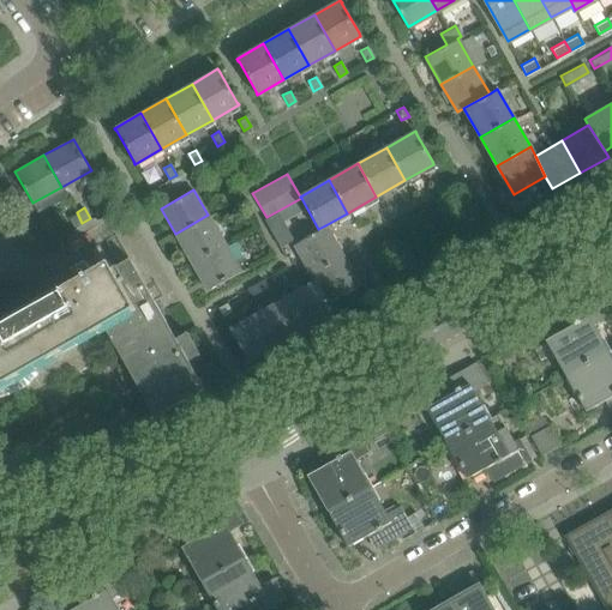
[(77,212),(69,216),(75,227),(82,223),(77,212)]
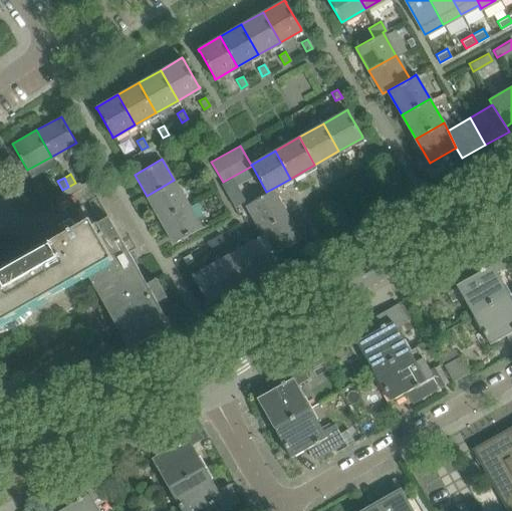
[(174,180),(147,196),(160,219),(187,203),(174,180)]
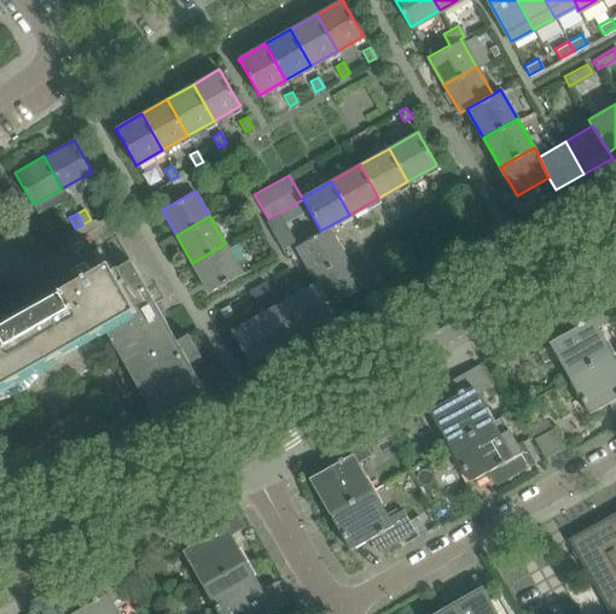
[(296,245),(313,274),(344,257),(327,227),(320,231),(296,245)]
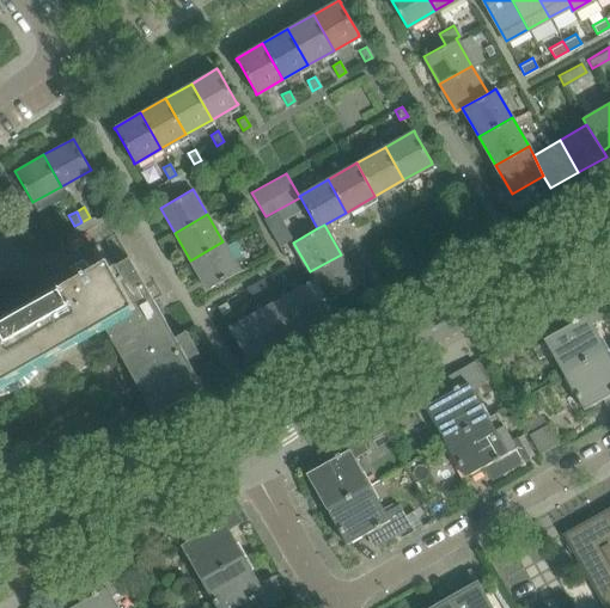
[(238,269),(223,241),(190,260),(206,288),(238,269)]
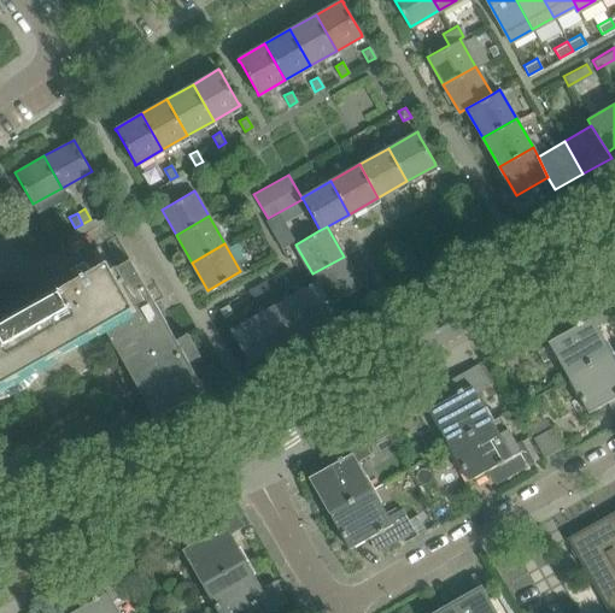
[(344,257),(312,273),(317,281),(329,302),(361,286),(344,257)]
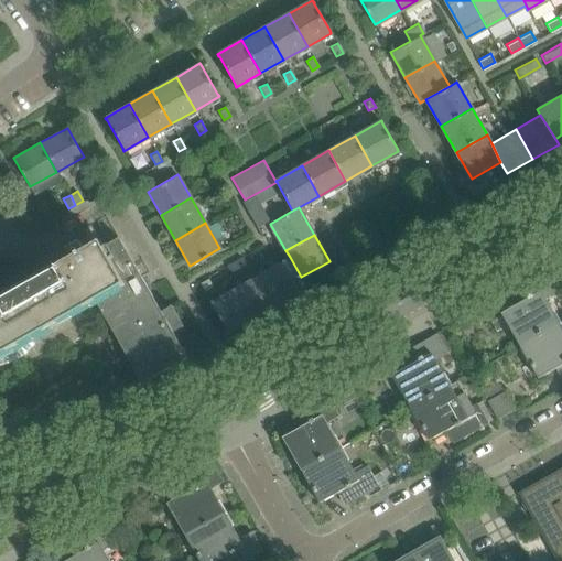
[(0,363),(6,360),(11,359),(17,356),(21,354),(25,351),(29,346),(32,342),(28,338),(95,300),(141,380),(140,380),(141,383),(186,356),(172,331),(181,325),(181,326),(182,325),(171,303),(169,304),(169,305),(160,310),(118,236),(103,245),(100,241),(85,249),(80,241),(53,257),(51,254),(40,260),(42,263),(0,287),(0,363)]
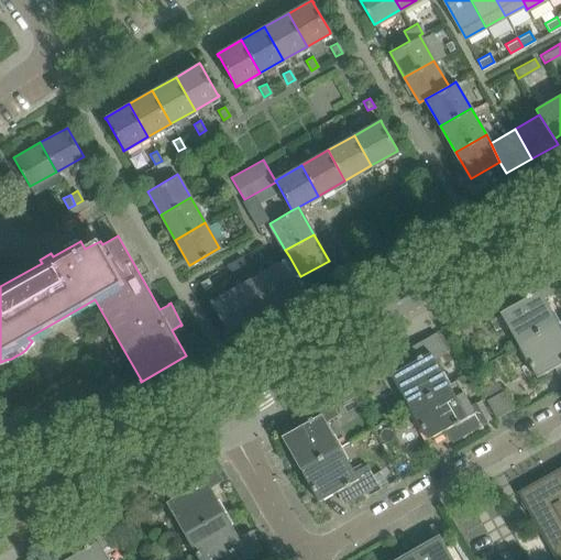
[(241,254),(226,263),(231,274),(246,265),(241,254)]
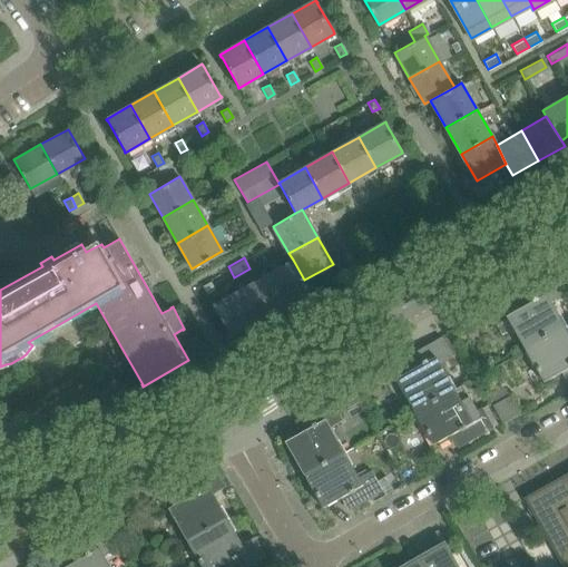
[(293,260),(266,275),(284,306),(311,291),(310,287),(309,287),(304,280),(293,260)]
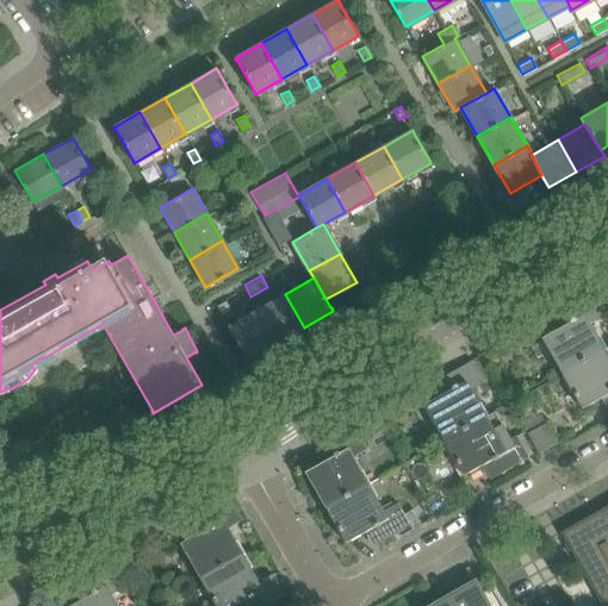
[(552,349),(548,350),(550,351),(552,350),(564,370),(603,348),(588,320),(602,313),(590,292),(563,307),(570,320),(541,337),(541,338),(545,337),(552,349)]
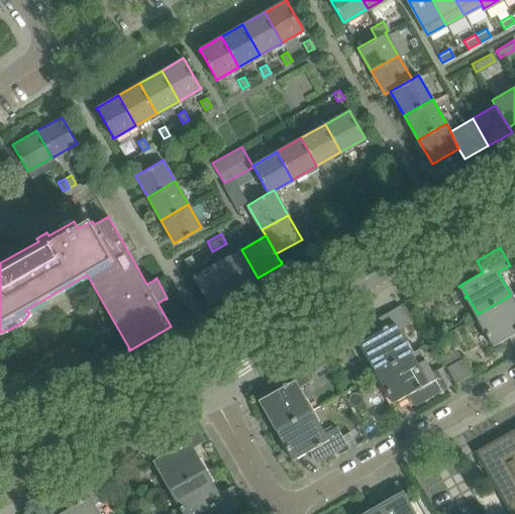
[(241,249),(217,264),(233,291),(258,278),(241,249)]
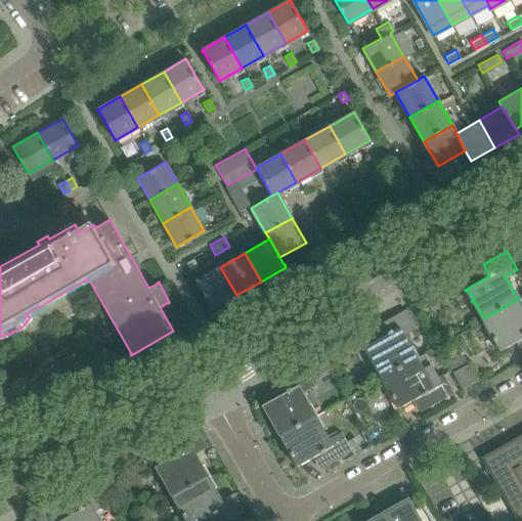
[(192,256),(184,261),(189,269),(198,265),(192,256)]
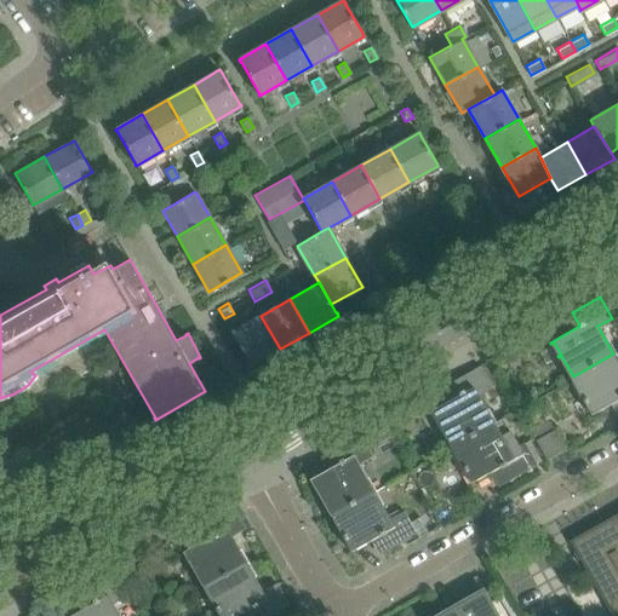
[(250,362),(249,363),(251,366),(280,349),(261,316),(232,332),(233,335),(234,335),(250,362)]
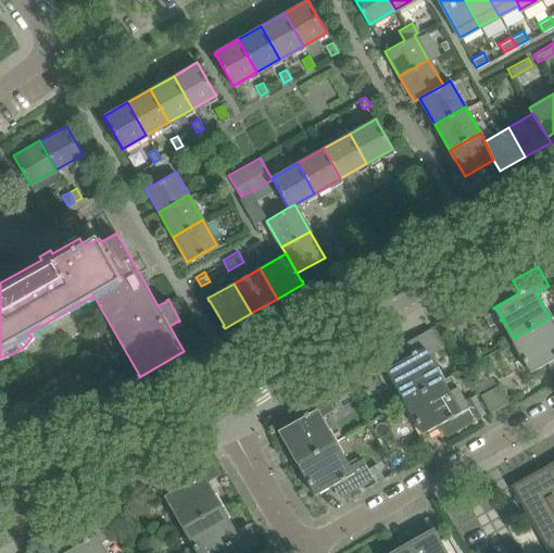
[(514,338),(524,356),(523,357),(525,361),(527,361),(531,369),(529,371),(529,372),(553,356),(553,325),(550,317),(514,338)]
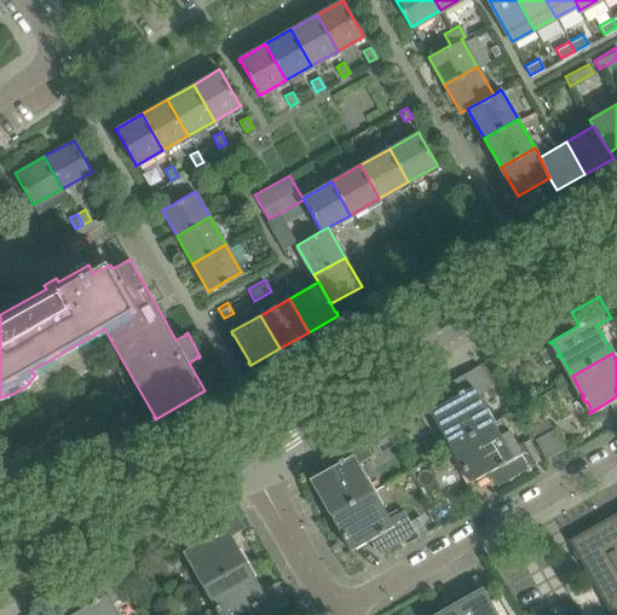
[(451,379),(459,394),(430,410),(430,412),(433,410),(439,422),(437,424),(438,425),(440,423),(453,445),(492,422),(477,394),(490,386),(478,365),(451,379)]
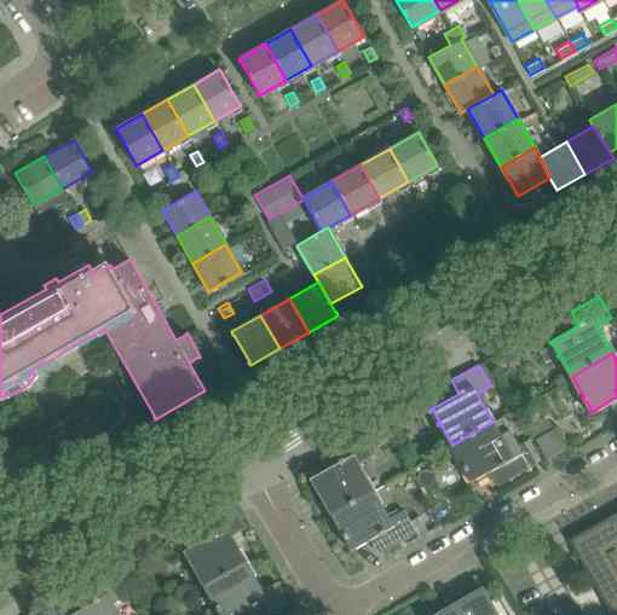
[(472,479),(470,480),(470,481),(500,464),(507,477),(534,462),(523,441),(517,444),(501,417),(492,422),(453,445),(463,464),(462,465),(465,470),(466,469),(472,479)]
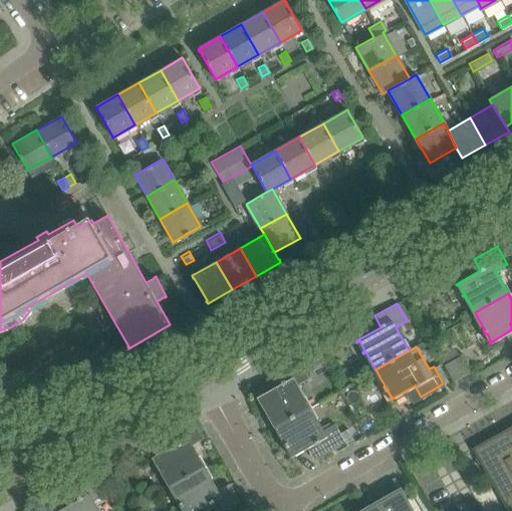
[(449,349),(438,355),(452,379),(467,371),(458,356),(454,358),(449,349)]
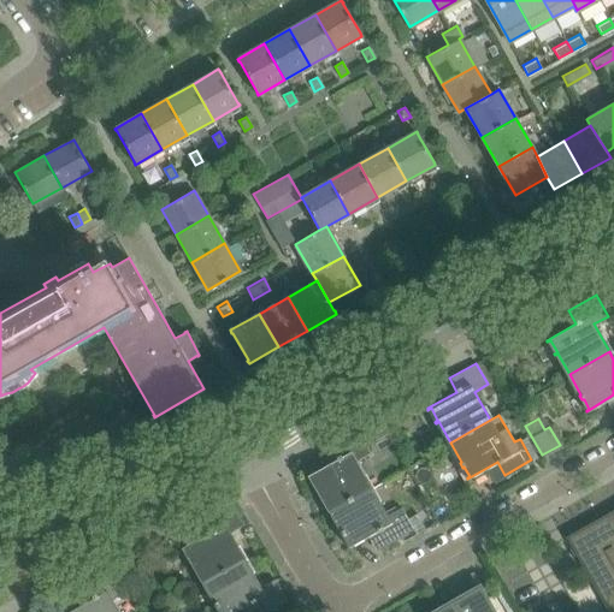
[(371,487),(355,459),(369,452),(356,431),(330,446),(337,459),(308,476),(308,477),(311,476),(318,488),(316,489),(317,491),(319,489),(331,510),(371,487)]
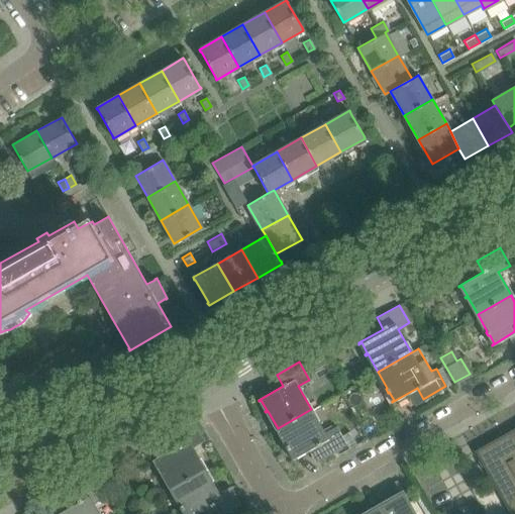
[(278,428),(287,445),(286,446),(288,449),(289,449),(294,456),(291,458),(292,459),(317,445),(323,456),(345,443),(335,425),(324,432),(311,409),(278,428)]
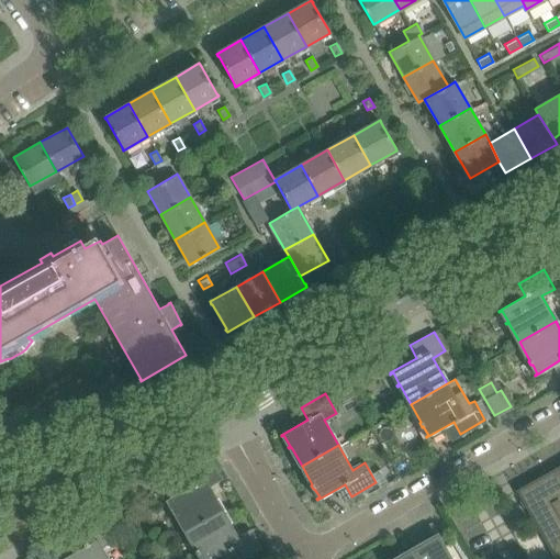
[(175,511),(172,513),(174,514),(176,513),(187,532),(223,511),(209,485),(221,478),(211,459),(210,459),(186,473),(192,485),(166,501),(166,502),(169,500),(175,511)]
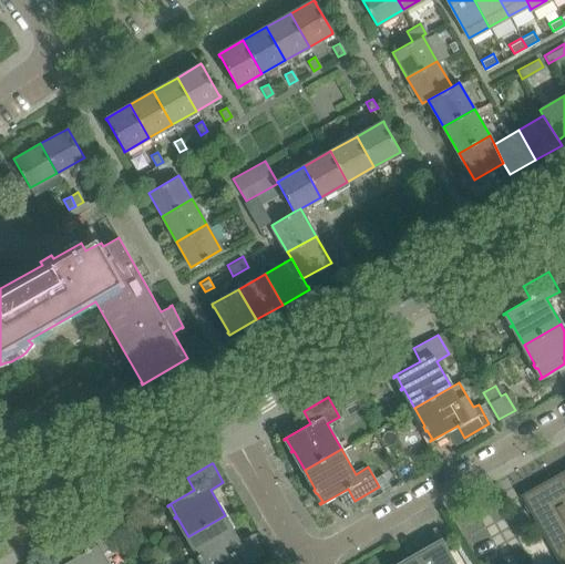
[(564,563),(564,468),(520,494),(525,503),(523,504),(527,513),(530,512),(560,563),(564,563)]
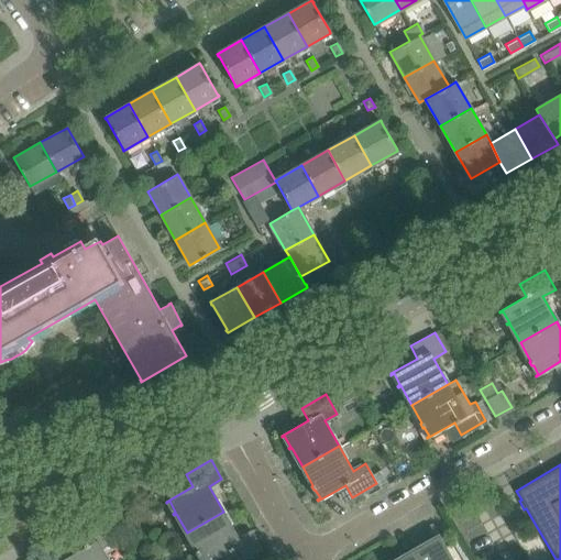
[(223,512),(187,533),(197,551),(196,551),(198,556),(199,555),(201,559),(212,559),(229,550),(234,559),(241,559),(261,549),(250,529),(238,537),(223,512)]
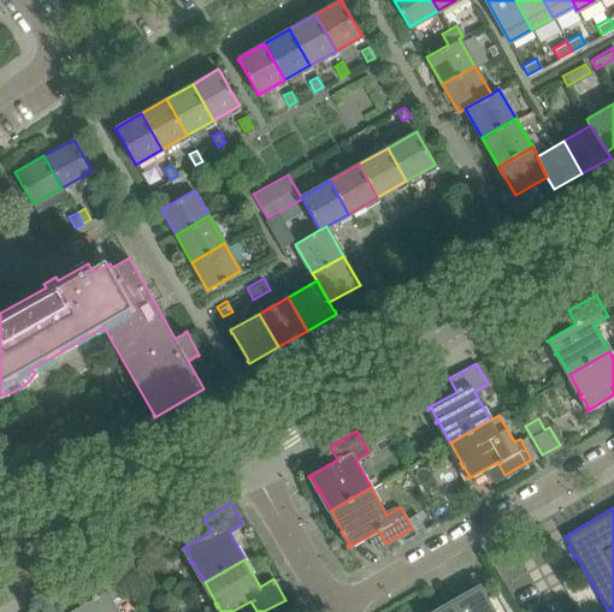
[(118,611),(111,598),(124,590),(112,569),(86,584),(93,598),(68,611),(118,611)]
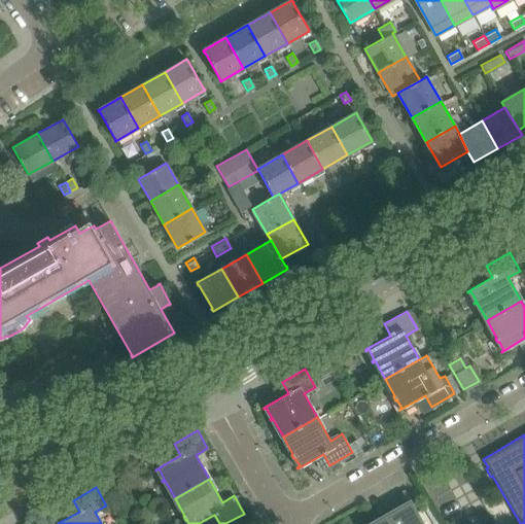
[(422,523),(410,501),(370,523),(422,523)]
